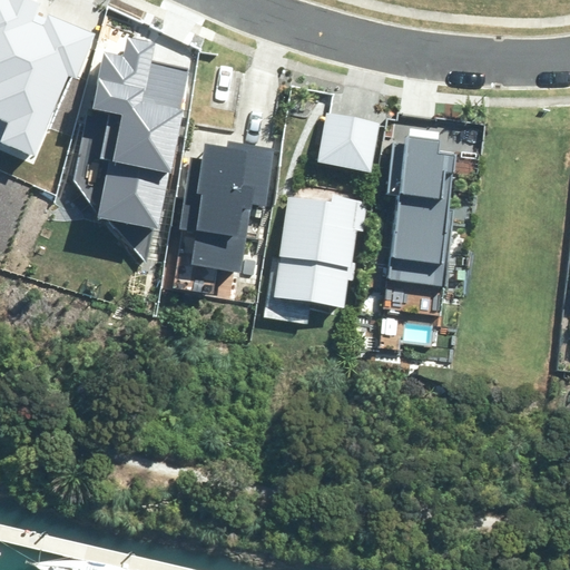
[(0,0),(0,118),(8,123),(0,140),(0,143),(35,157),(69,74),(78,78),(96,35),(48,16),(52,5),(42,0),(0,0)]
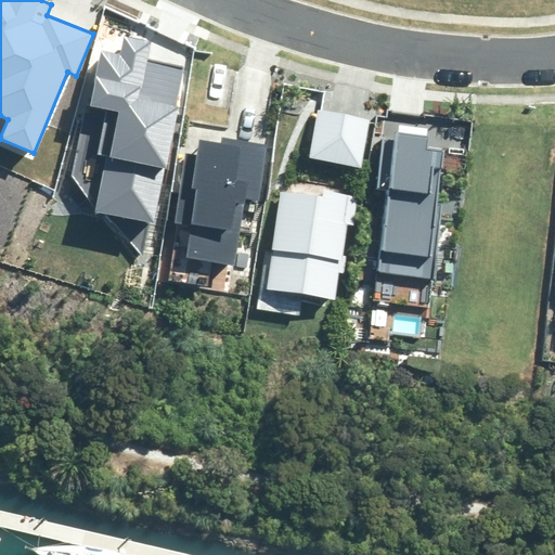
[(120,55),(103,52),(92,108),(87,107),(74,176),(142,255),(178,72),(143,65),(147,42),(124,38),(120,55)]
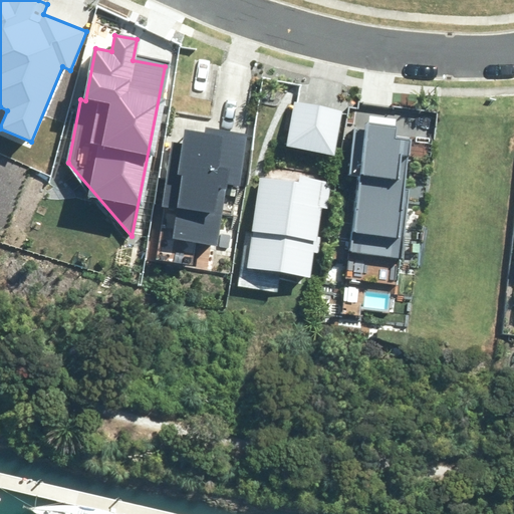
[(296,103),(287,146),(337,157),(346,113),(296,103)]
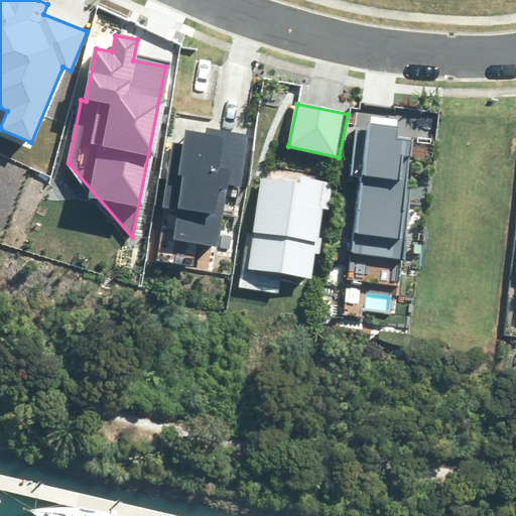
[(361,122),(346,252),(402,259),(417,128),(361,122)]
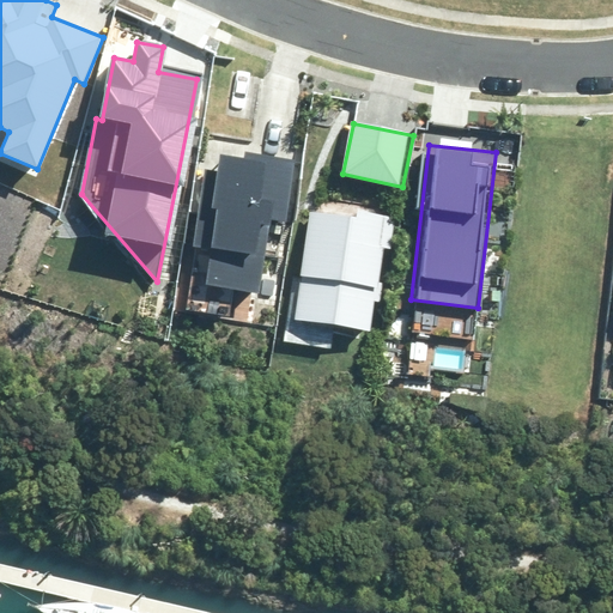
[(290,161),(205,147),(177,311),(262,325),(290,161)]
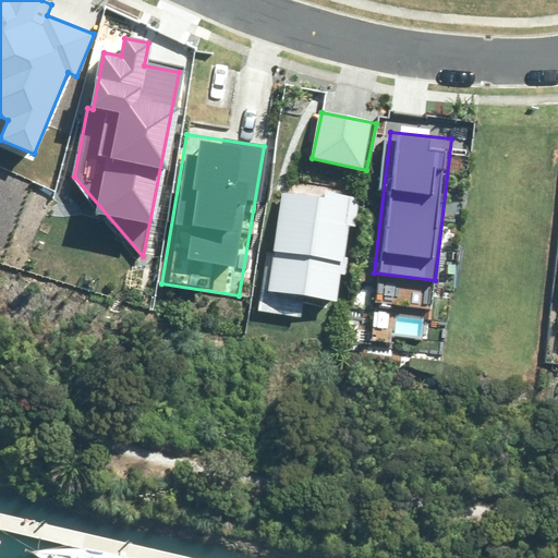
[(354,208),(283,196),(265,312),(336,324),(354,208)]
